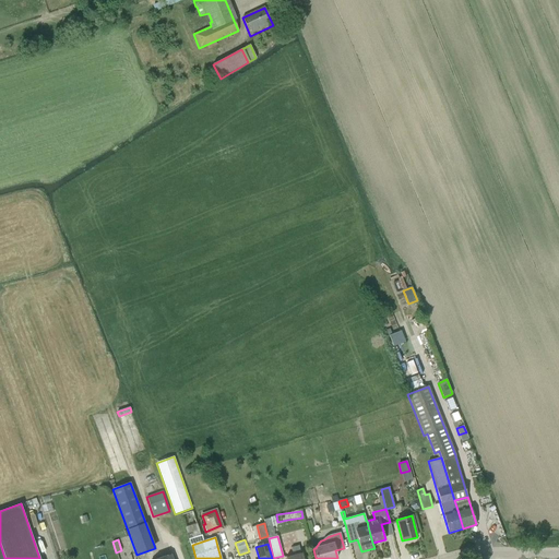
[(285,558),(302,558),(302,554),(300,555),(298,546),(292,548),(293,556),(286,558),(285,558)]
